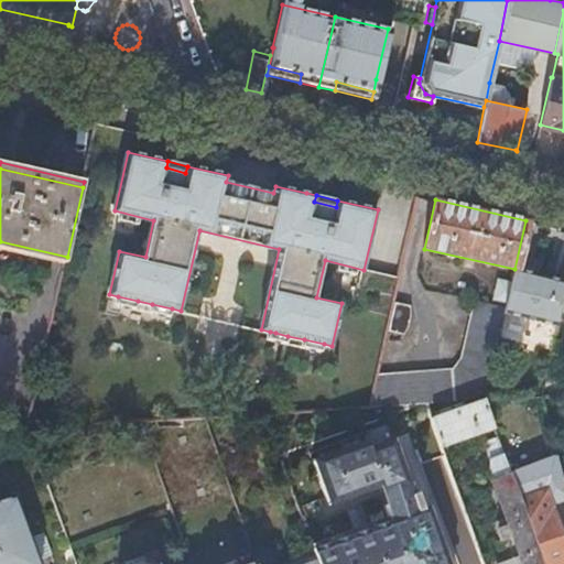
[(0,249),(66,263),(67,257),(0,241),(0,249)]
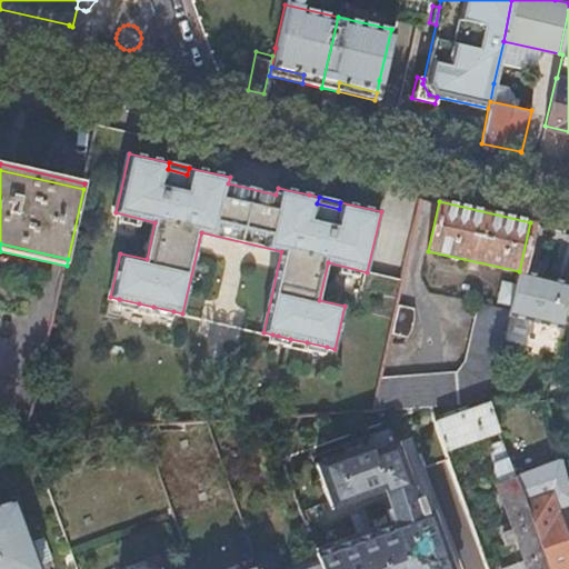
[(508,316),(562,327),(568,306),(568,299),(568,282),(518,272),(516,285),(511,302),(510,309),(508,316)]
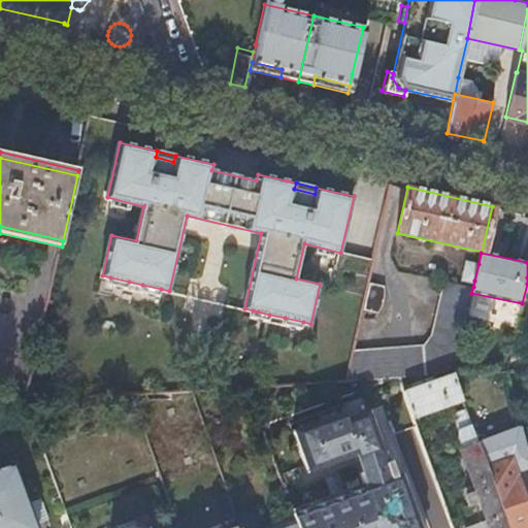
[(463,278),(474,281),(479,264),(466,262),(463,278)]
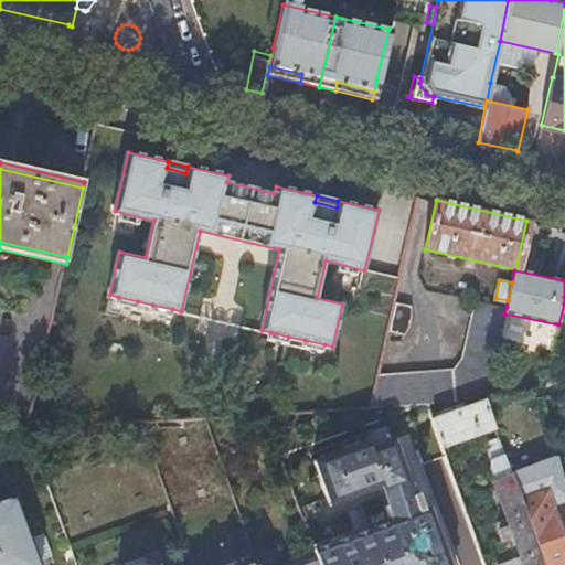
[(136,308),(138,301),(118,297),(117,304),(136,308)]
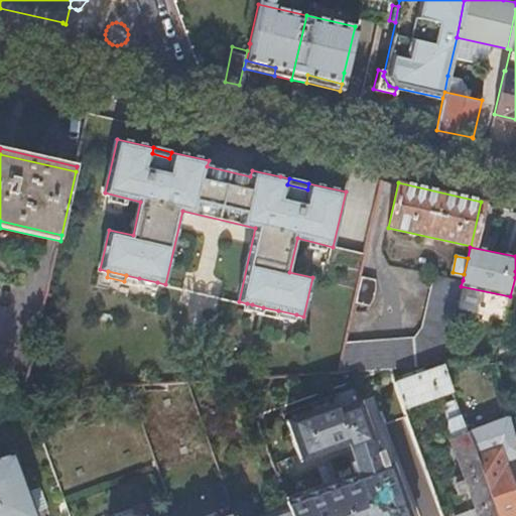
[(394,364),(396,369),(443,363),(461,286),(463,280),(434,273),(422,327),(414,338),(347,343),(340,372),(351,372),(394,364)]
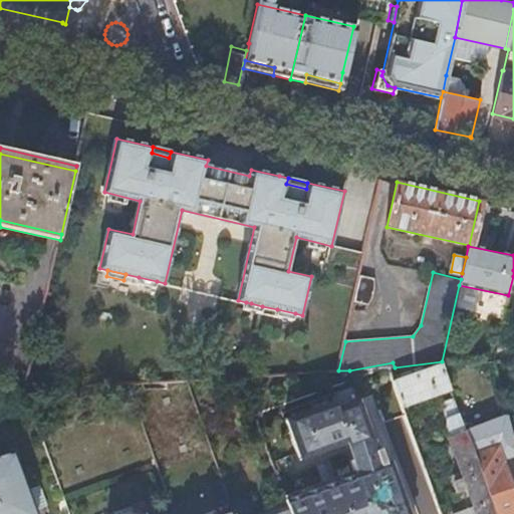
[(359,275),(354,299),(370,303),(372,298),(375,285),(375,279),(359,275)]
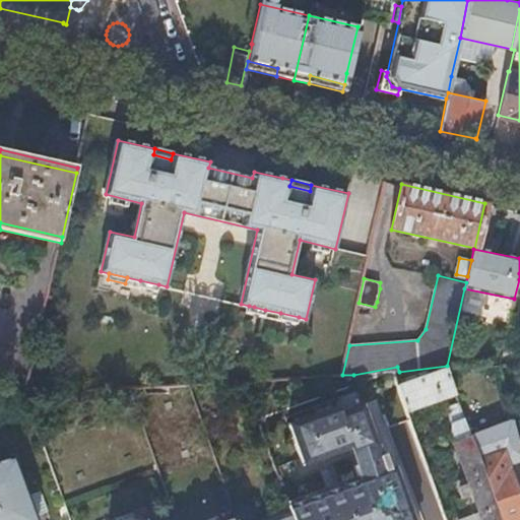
[(156,291),(158,284),(140,280),(139,287),(156,291)]
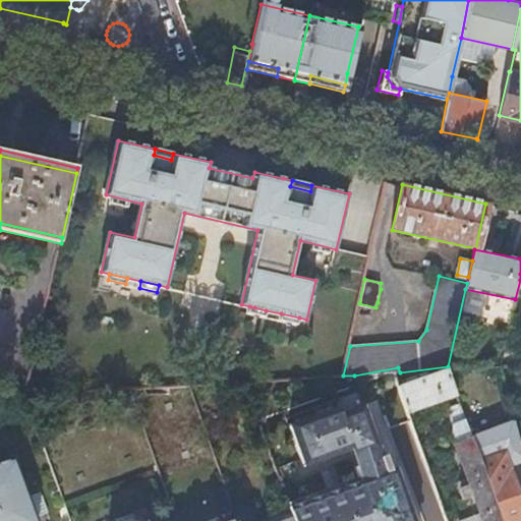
[(265,317),(266,310),(254,307),(249,306),(247,313),(252,314),(265,317)]
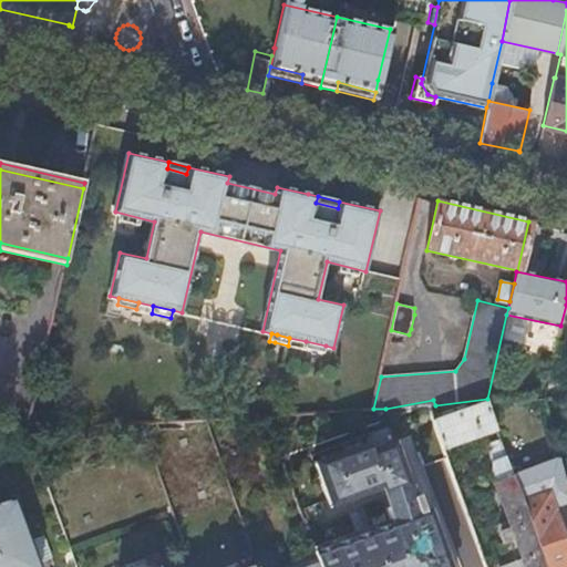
[(326,346),(306,341),(305,349),(323,354),(326,346)]
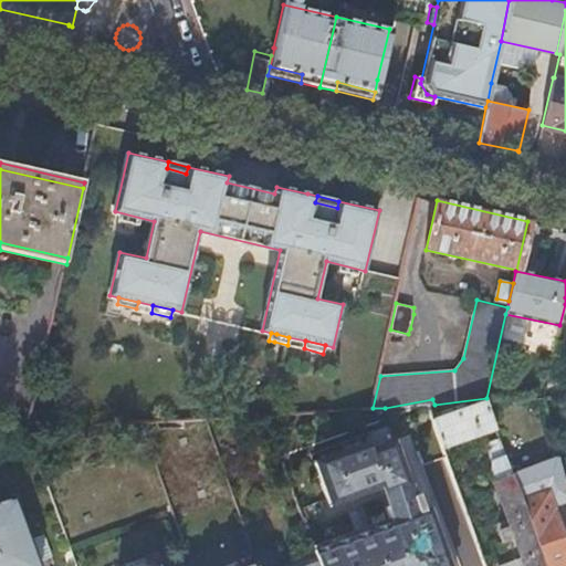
[(494,428),(485,401),(464,409),(463,405),(432,416),(443,448),(495,429),(494,428)]
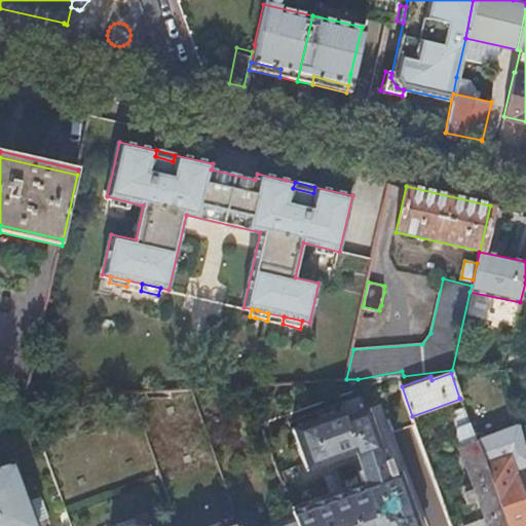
[(468,423),(463,408),(450,412),(455,428),(455,436),(459,449),(458,449),(473,489),(466,491),(471,500),(476,498),(484,520),(465,525),(504,525),(474,436),(470,423),(468,423)]
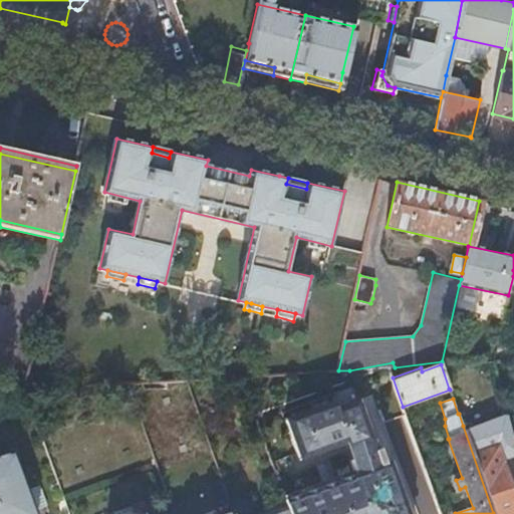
[(349,402),(389,513),(408,513),(389,461),(382,463),(377,450),(375,451),(357,400),(349,402)]
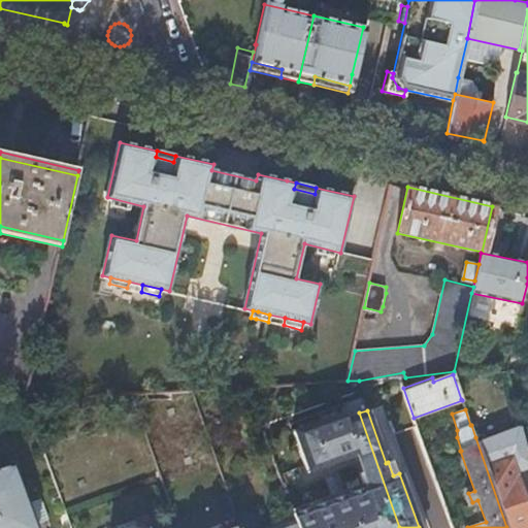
[(399,527),(359,413),(344,419),(342,411),(291,430),(306,472),(355,455),(356,455),(359,465),(366,463),(368,469),(360,472),(358,473),(362,487),(292,513),(293,518),(296,527),(399,527)]
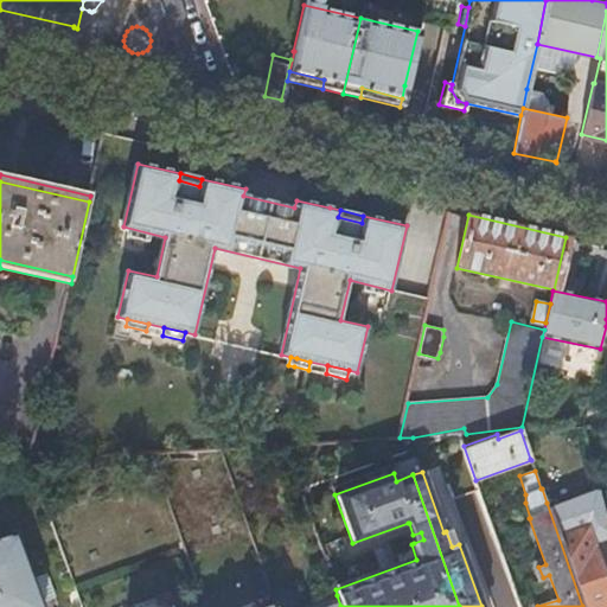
[(547,503),(582,606),(606,606),(606,590),(585,528),(577,531),(566,535),(561,522),(573,518),(561,483),(542,489),(547,503)]
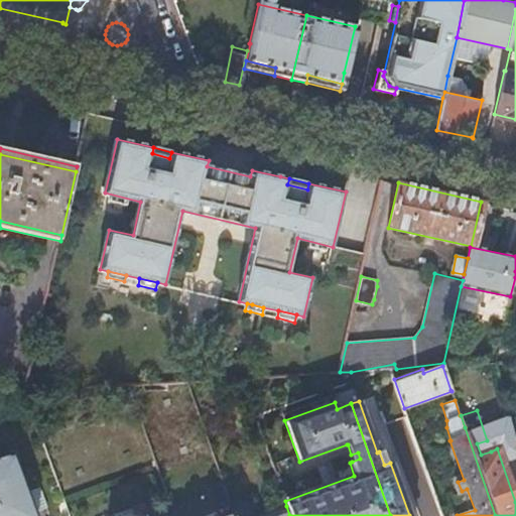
[(487,440),(477,443),(481,455),(491,452),(487,440)]
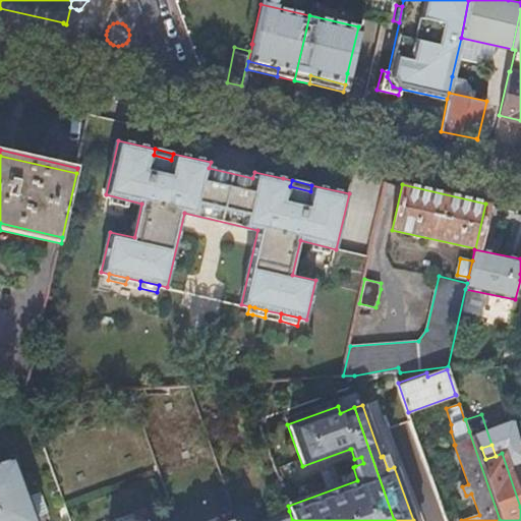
[(363,463),(361,457),(354,459),(351,449),(350,449),(355,466),(363,463)]
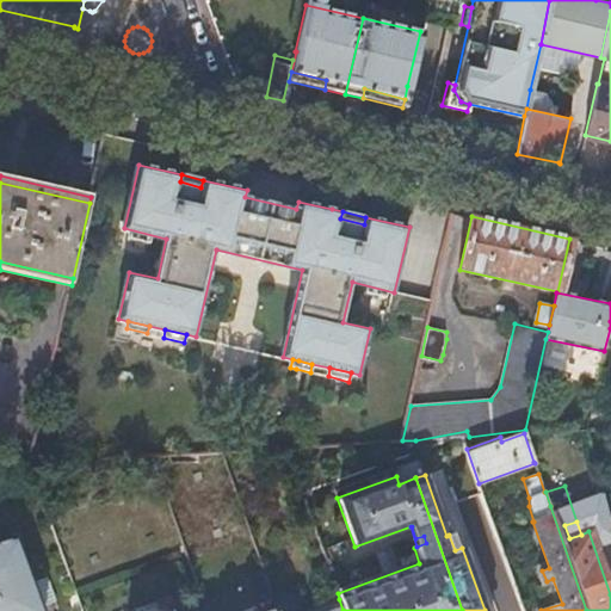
[(0,610),(42,610),(41,606),(32,582),(17,539),(0,544),(0,610)]
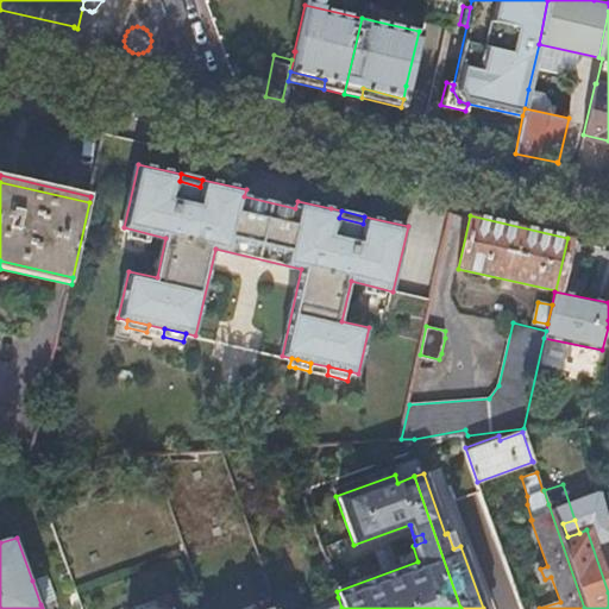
[(49,575),(32,581),(41,604),(57,598),(49,575)]
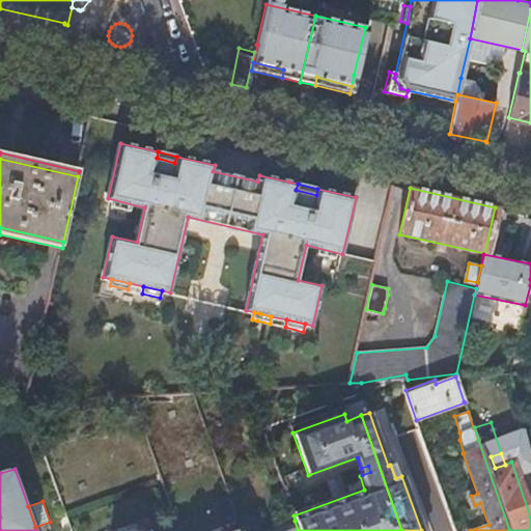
[(298,530),(295,521),(266,530),(298,530)]
